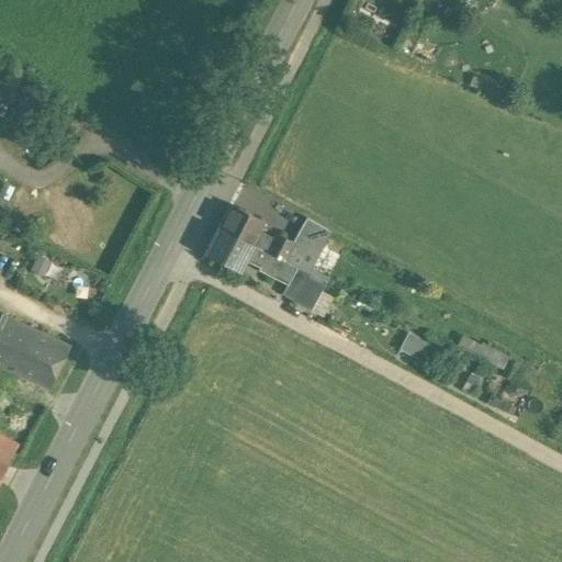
[(265,222),(233,205),(221,228),(253,244),(259,231),(265,222)]
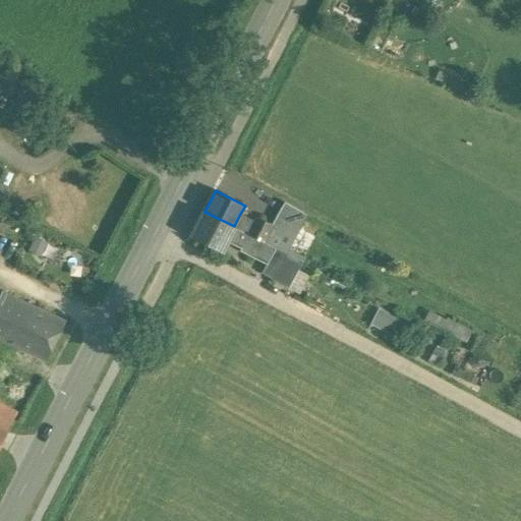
[(285,201),(272,224),(263,241),(275,248),(287,254),(300,227),(306,215),(285,201)]
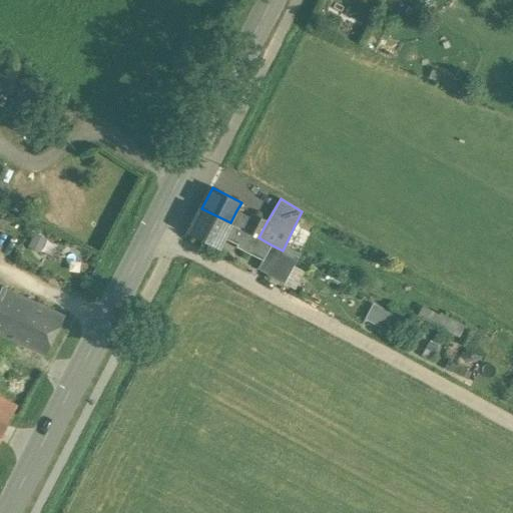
[(230,222),(201,208),(190,230),(219,245),(223,237),(230,222)]
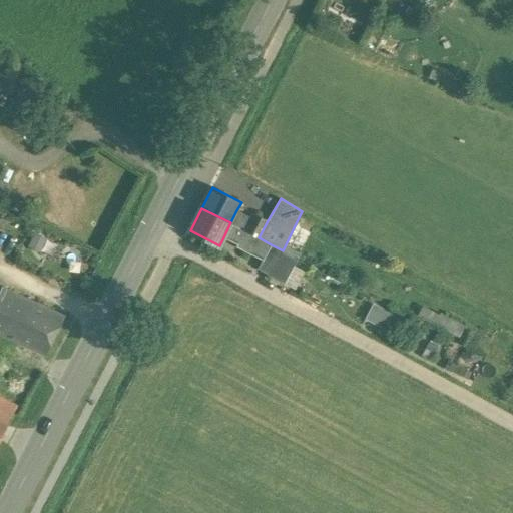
[(250,218),(236,210),(230,222),(244,230),(250,218)]
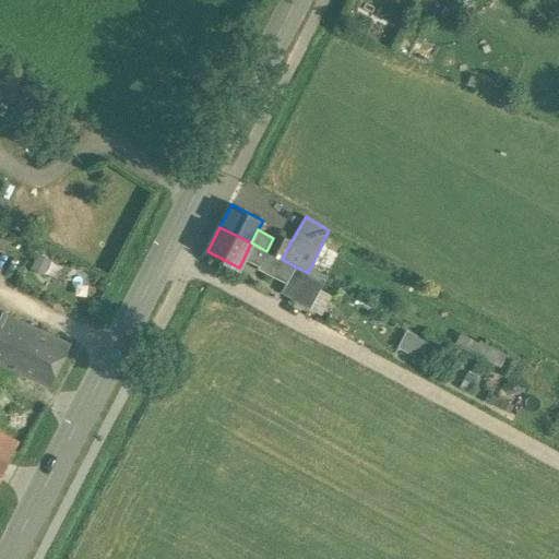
[(276,233),(273,238),(266,251),(282,259),(292,240),(276,233)]
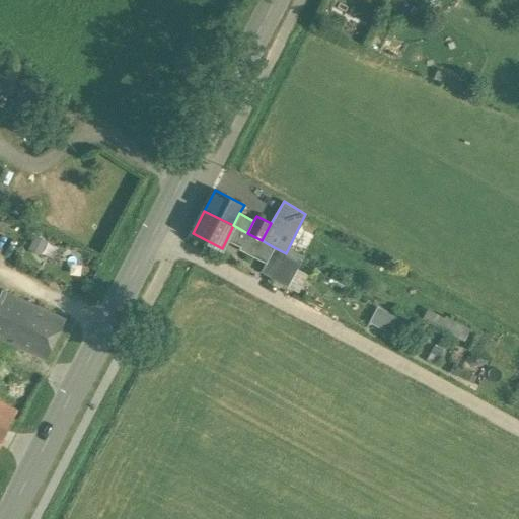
[(247,233),(233,225),(226,240),(240,247),(239,249),(265,263),(266,264),(274,247),(262,240),(247,233)]
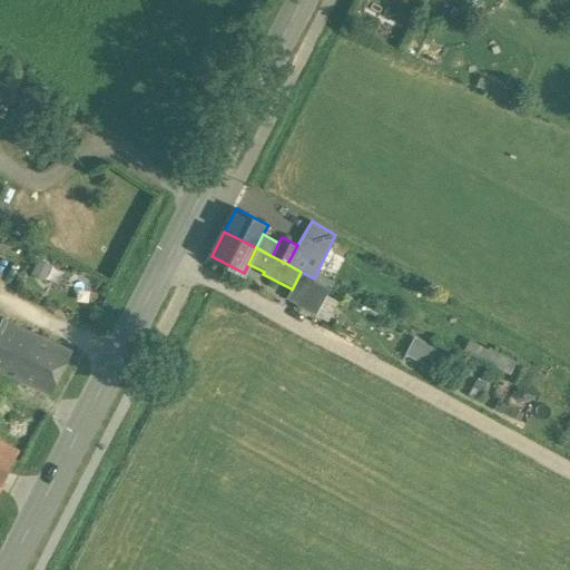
[(314,278),(331,287),(346,257),(328,248),(314,278)]
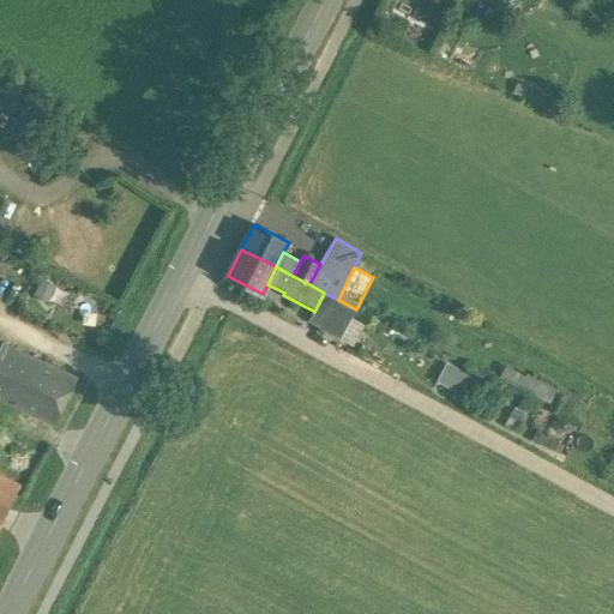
[(338,300),(324,293),(314,312),(313,311),(308,321),(339,339),(351,318),(356,309),(338,300)]
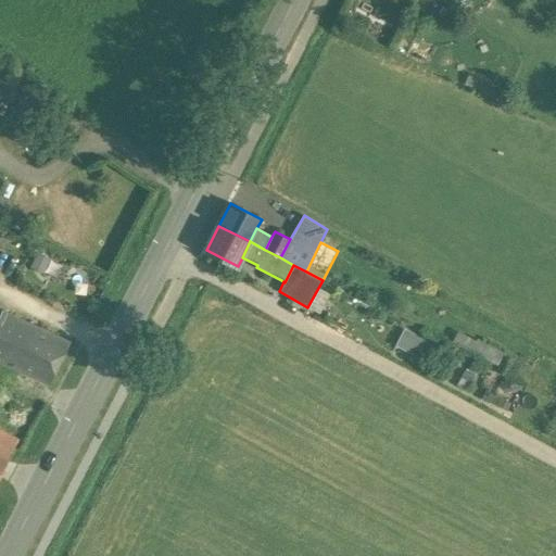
[(329,294),(318,288),(307,307),(318,314),(329,294)]
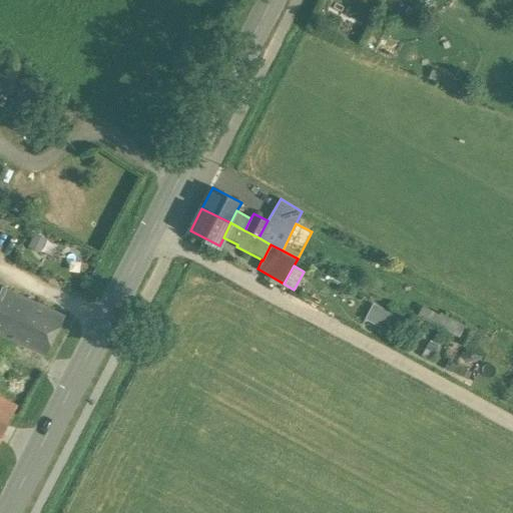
[(0,333),(14,340),(34,301),(0,285),(0,333)]
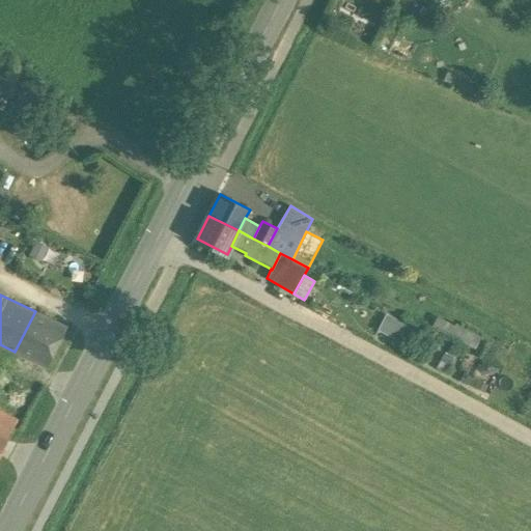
[(65,327),(35,311),(15,352),(46,366),(65,327)]
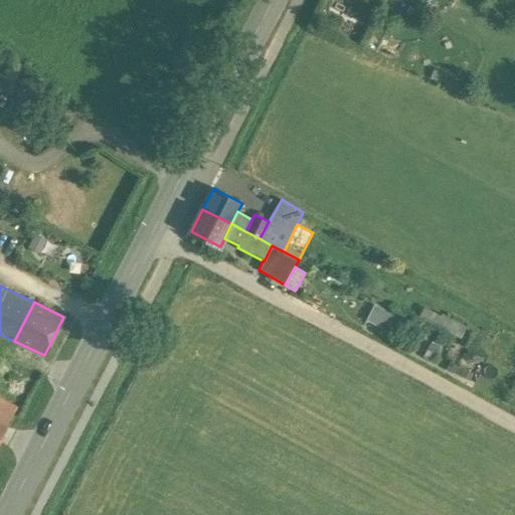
[(401,321),(374,307),(367,320),(395,333),(401,321)]
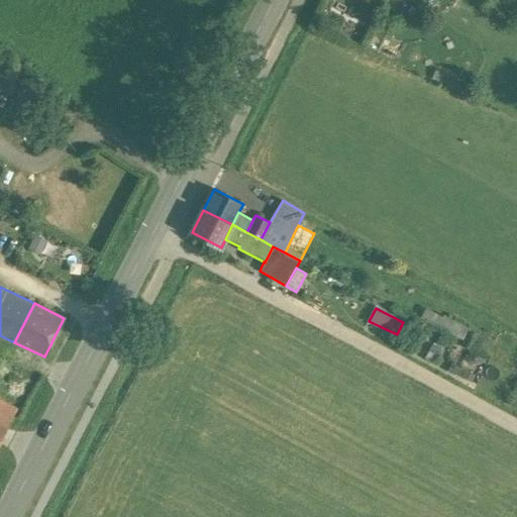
[(442,317),(427,310),(423,318),(462,339),(469,329),(443,315),(442,317)]
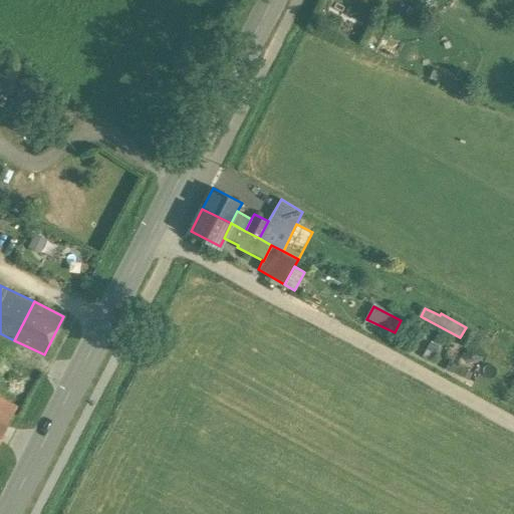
[(17,406),(0,396),(0,419),(8,424),(17,406)]
